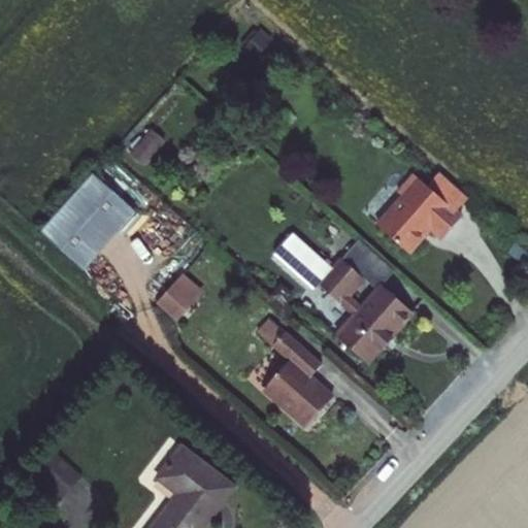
[(403,193),(375,223),(410,254),(433,230),(442,239),(464,216),(458,210),(470,196),(442,170),(429,184),(414,169),(397,188),(403,193)]
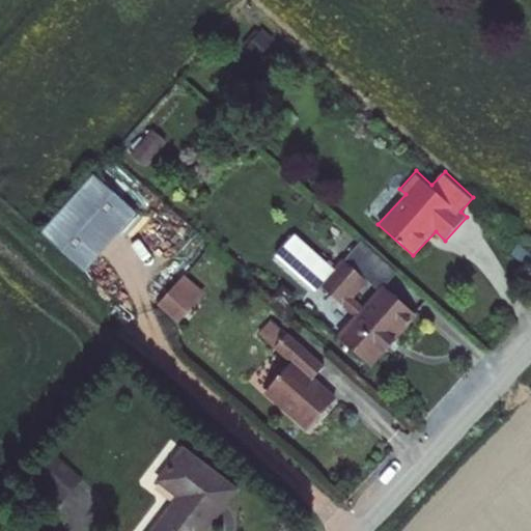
[(139,215),(96,176),(45,235),(87,273),(139,215)]
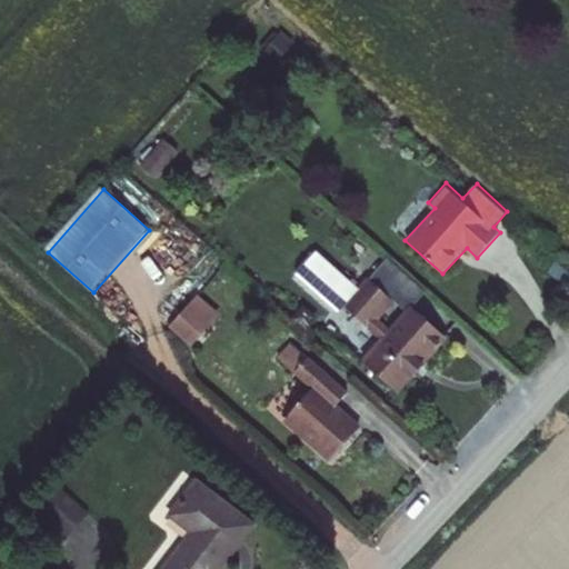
[(296,271),(338,311),(361,287),(318,248),(296,271)]
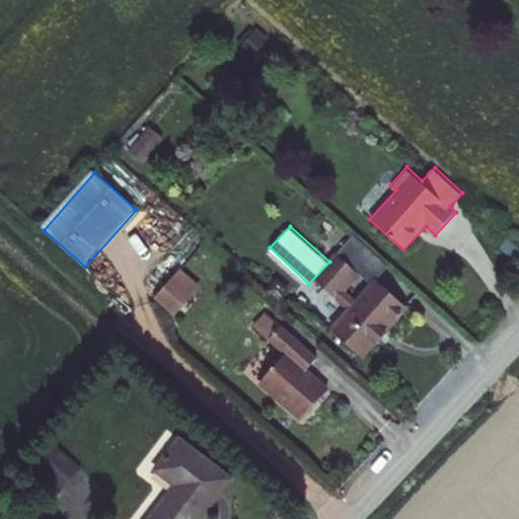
[(356,236),(337,255),(359,277),(370,287),(389,268),(378,256),(356,236)]
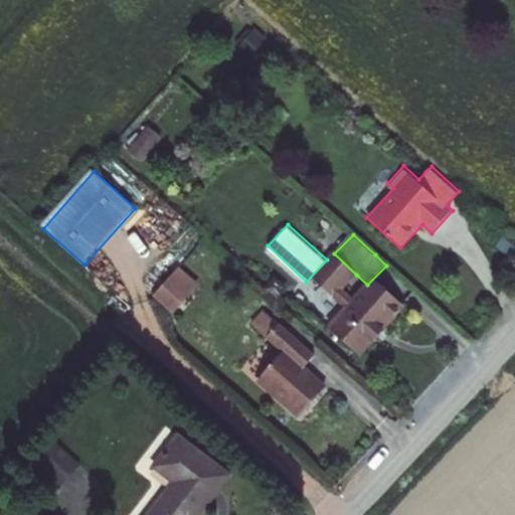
[(334,253),(311,280),(333,300),(343,289),(356,275),(334,253)]
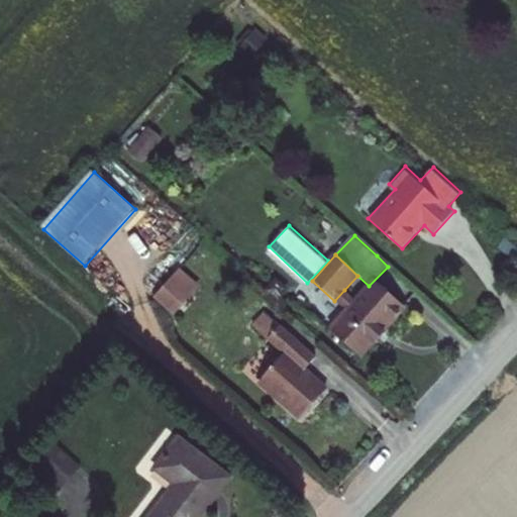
[(175,313),(203,283),(182,264),(153,294),(175,313)]
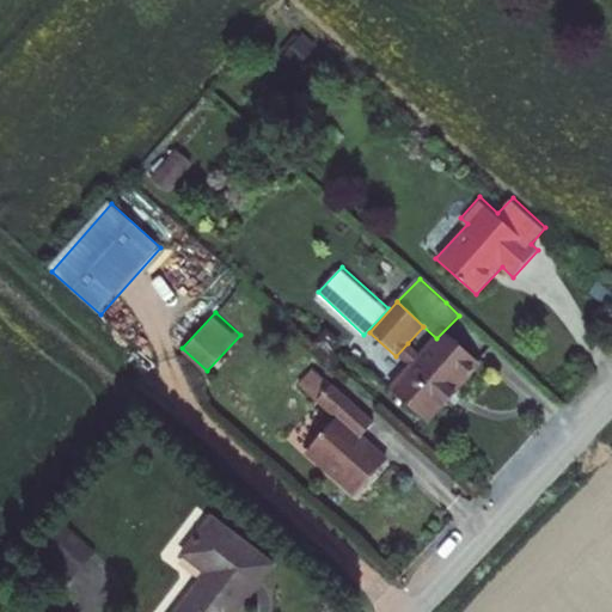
[(414,373),(395,393),(432,426),(484,368),(448,336),(427,360),(414,373)]
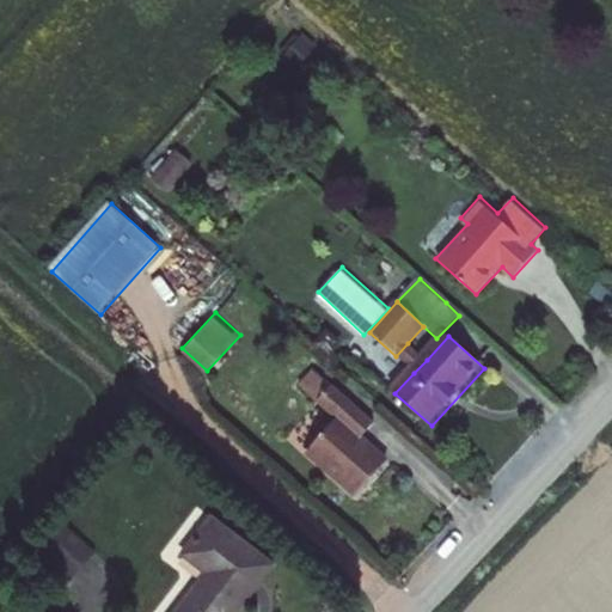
[(408,343),(396,356),(414,373),(427,360),(408,343)]
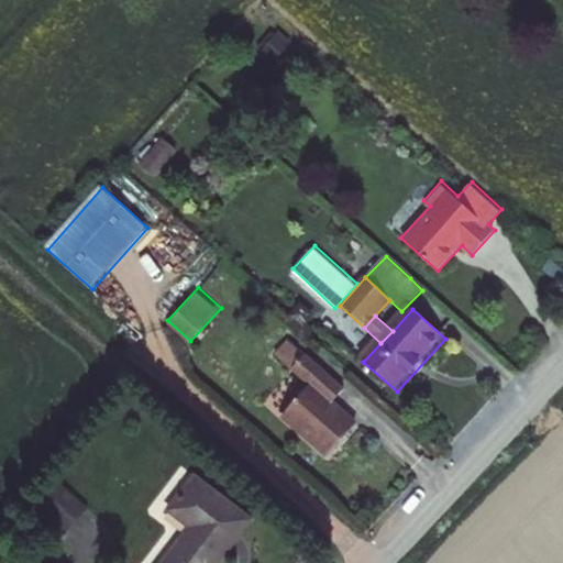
[(308,385),(278,418),(326,459),(354,426),(330,404),(341,390),(302,354),(289,368),(308,385)]
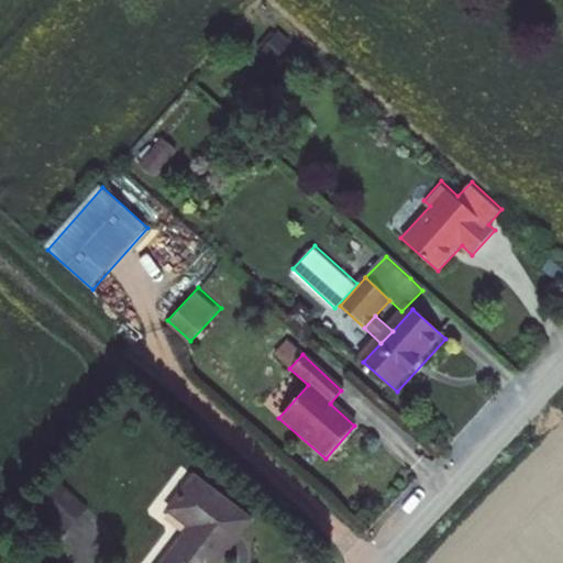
[(86,499),(58,473),(28,506),(56,531),(86,499)]
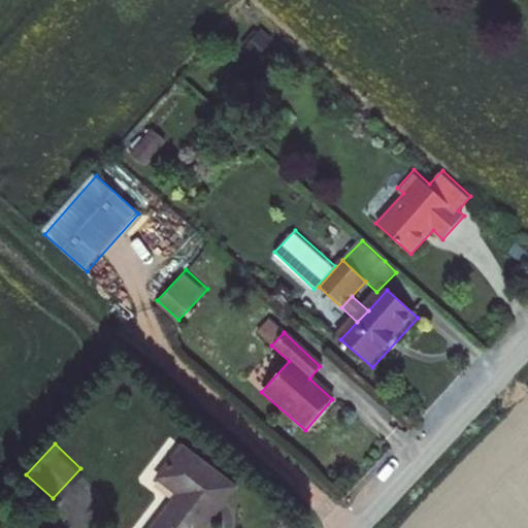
[(182,491),(154,527),(206,527),(237,487),(183,446),(161,475),(182,491)]
